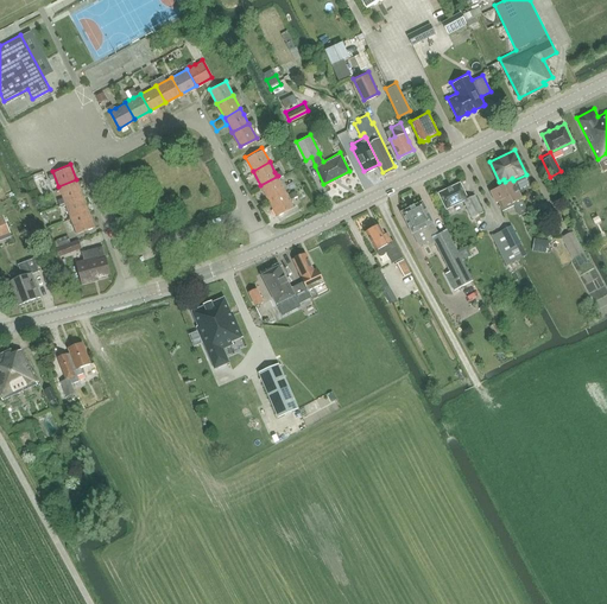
[(305,178),(299,167),(295,170),(301,180),(305,178)]
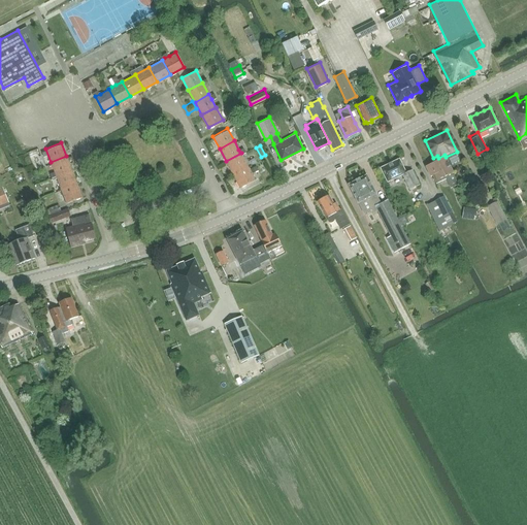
[(226,161),(233,173),(248,166),(241,153),(226,161)]
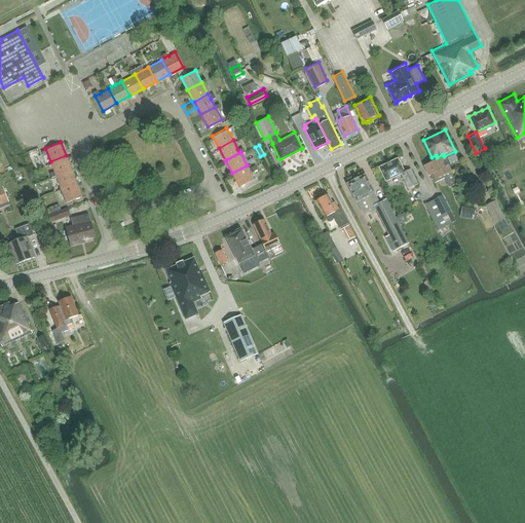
[(428,173),(430,173),(434,181),(444,176),(448,185),(456,182),(444,156),(443,154),(437,157),(424,163),(428,173)]
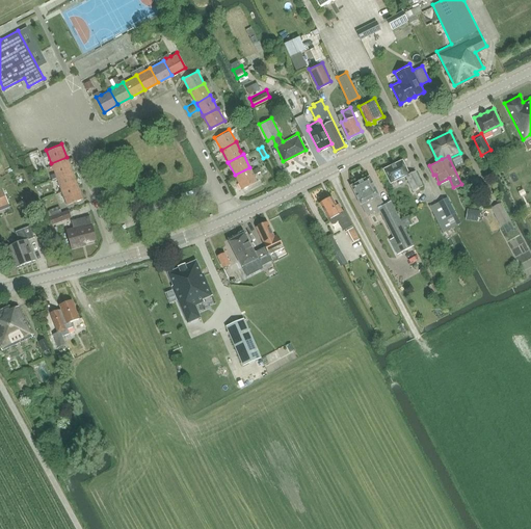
[(51,163),(54,172),(56,176),(56,177),(72,170),(67,157),(51,163)]
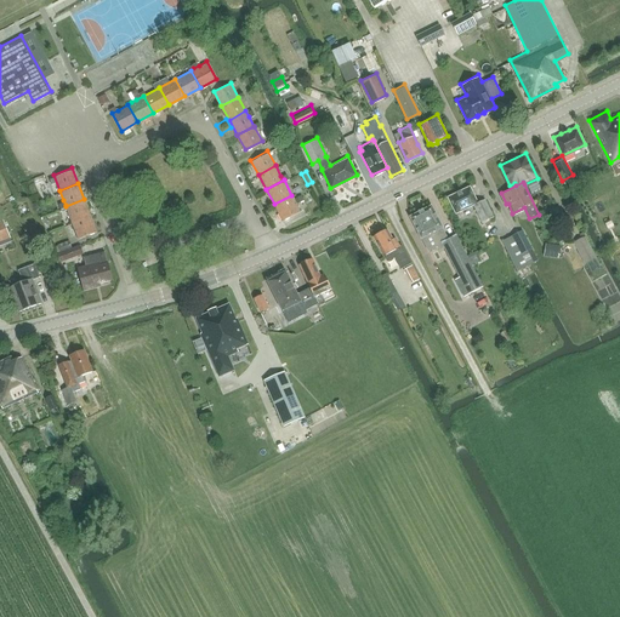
[(455,211),(472,203),(476,200),(468,184),(447,195),(455,211)]
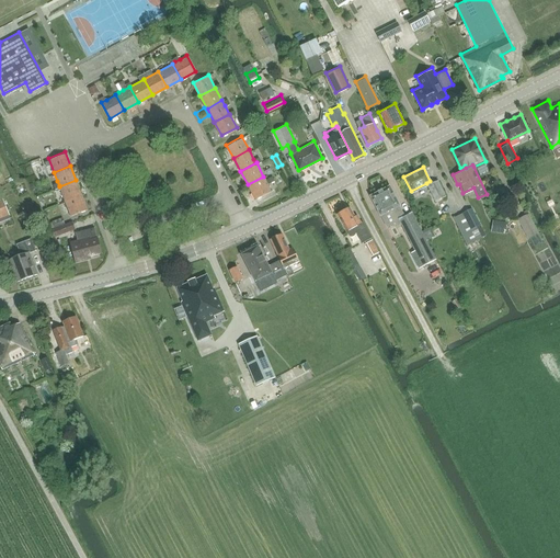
[(263,177),(248,184),(255,198),(271,190),(263,177)]
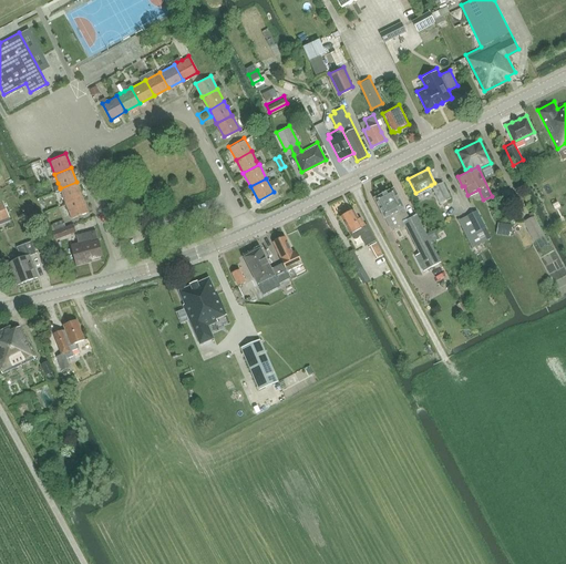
[(441,180),(434,183),(431,185),(439,202),(450,196),(441,180)]
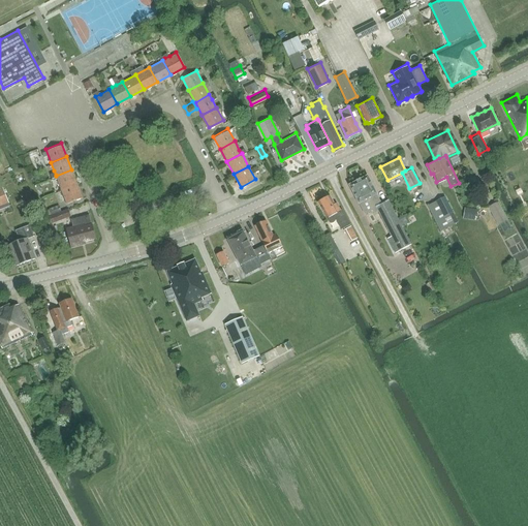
[(56,176),(61,188),(76,183),(71,169),(56,176)]
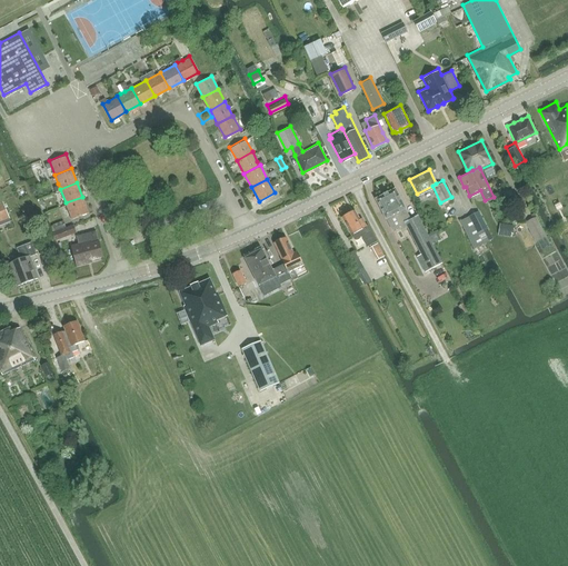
[(436,249),(430,239),(417,214),(408,218),(402,208),(406,207),(395,187),(387,190),(382,192),(375,197),(386,217),(397,211),(405,227),(407,225),(424,256),(436,249)]
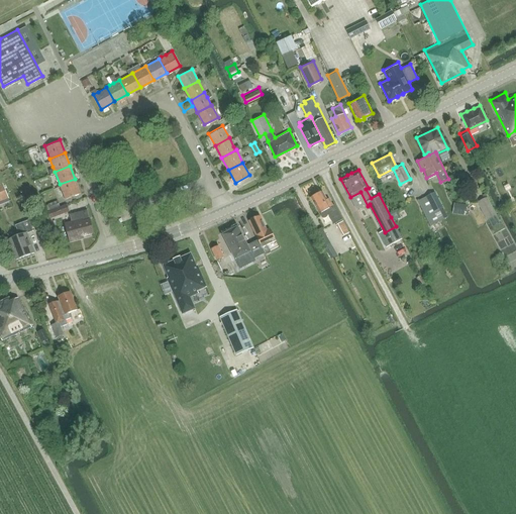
[(75,179),(60,184),(65,197),(80,191),(75,179)]
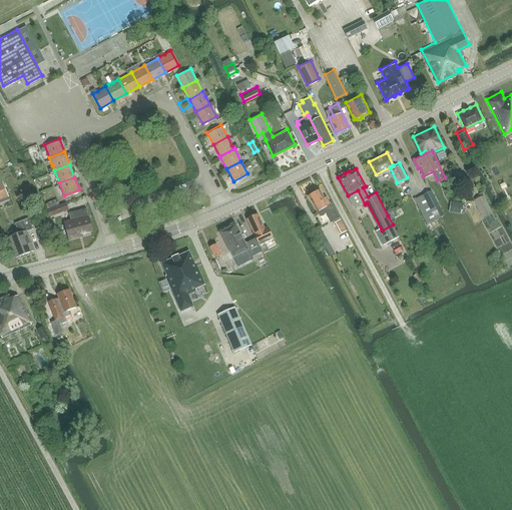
[(0,199),(8,196),(1,180),(0,180),(0,199)]
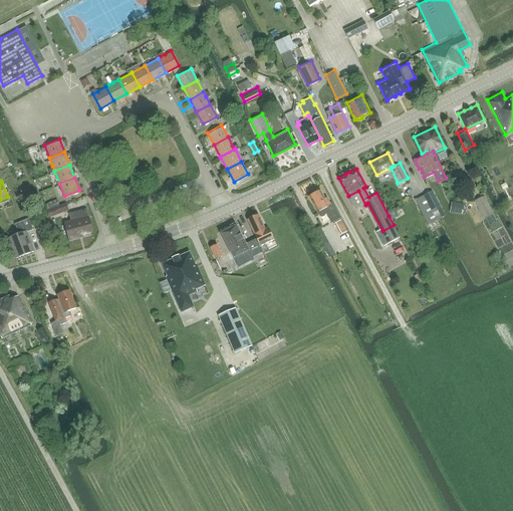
[(308,195),(319,215),(325,211),(330,221),(339,216),(331,201),(330,202),(326,196),(324,197),(320,189),(308,195)]
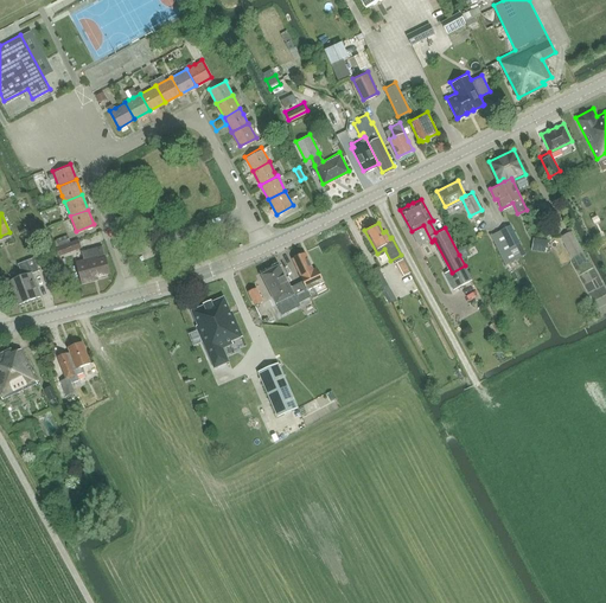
[(518,256),(514,244),(518,242),(509,224),(489,233),(504,263),(518,256)]
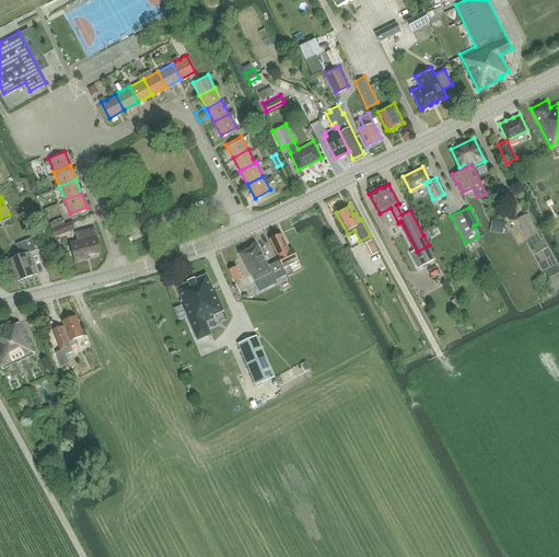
[(516,216),(526,236),(537,231),(526,211),(516,216)]
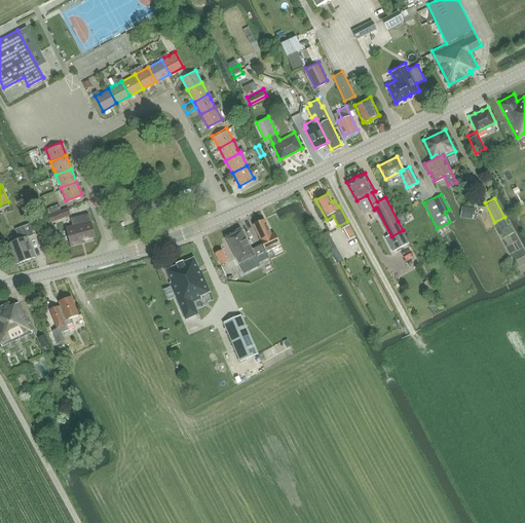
[(50,212),(54,211),(60,209),(59,202),(48,206),(50,212)]
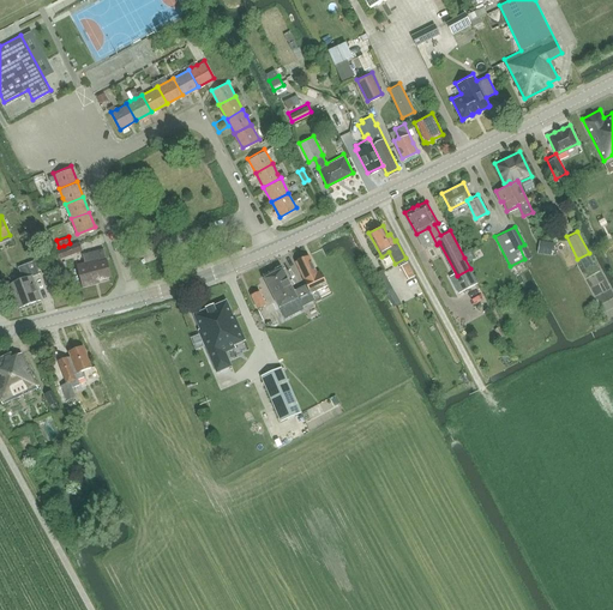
[(78,241),(70,243),(64,246),(67,254),(82,248),(78,241)]
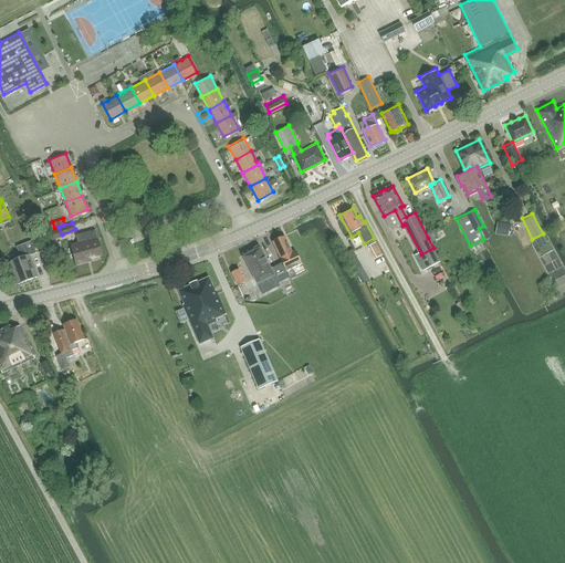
[(288,274),(290,277),(295,273),(292,267),(302,262),(294,248),(292,249),(284,233),(279,236),(273,238),(273,239),(272,239),(282,260),(290,273),(288,274)]
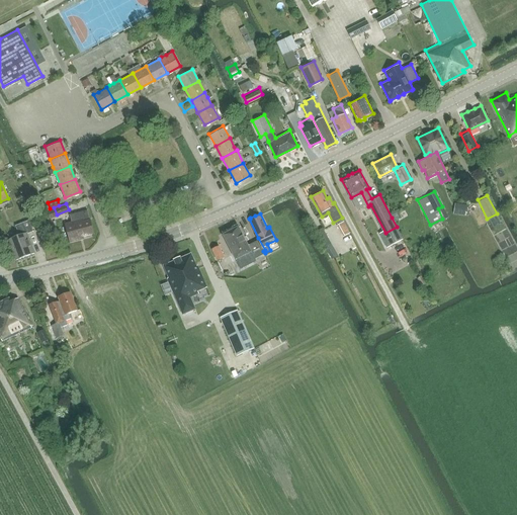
[(64,222),(69,241),(79,239),(78,236),(93,232),(89,218),(83,220),(82,217),(64,222)]
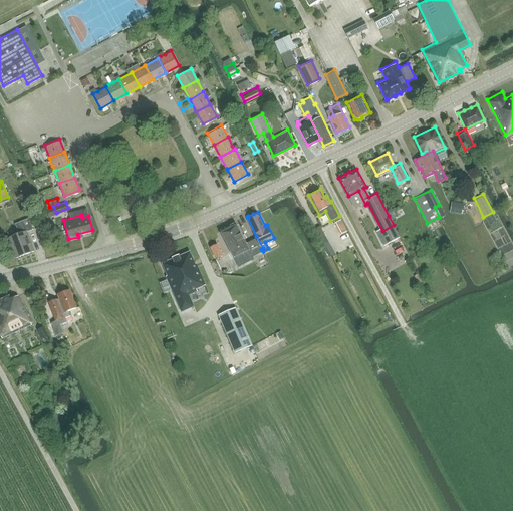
[(25,230),(31,228),(27,217),(14,222),(18,233),(7,237),(14,257),(33,250),(25,230)]
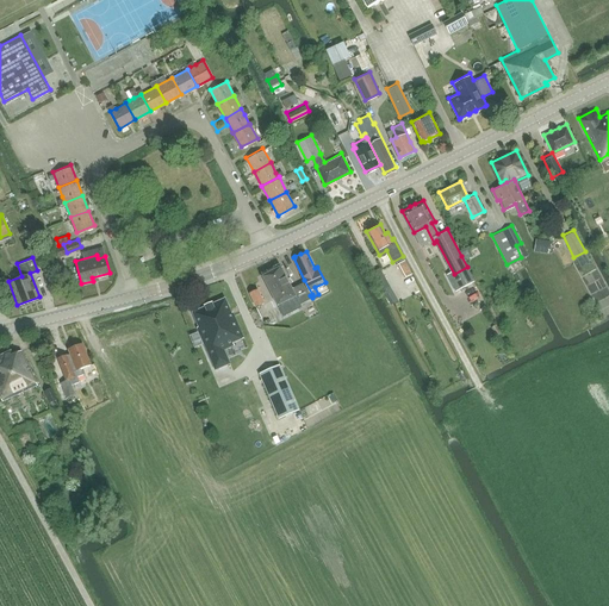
[(397,262),(405,275),(412,272),(404,257),(397,262)]
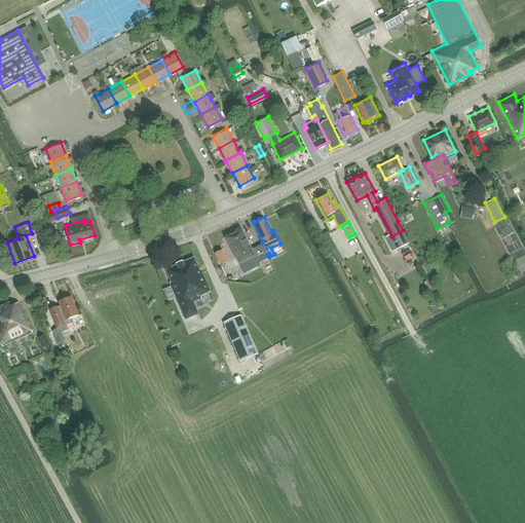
[(241,228),(225,236),(244,271),(259,263),(258,260),(267,255),(269,254),(262,241),(251,247),(241,228)]
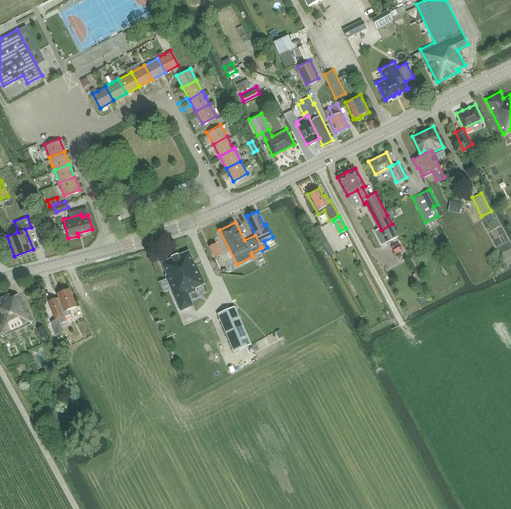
[(467,231),(469,236),(475,233),(472,228),(467,231)]
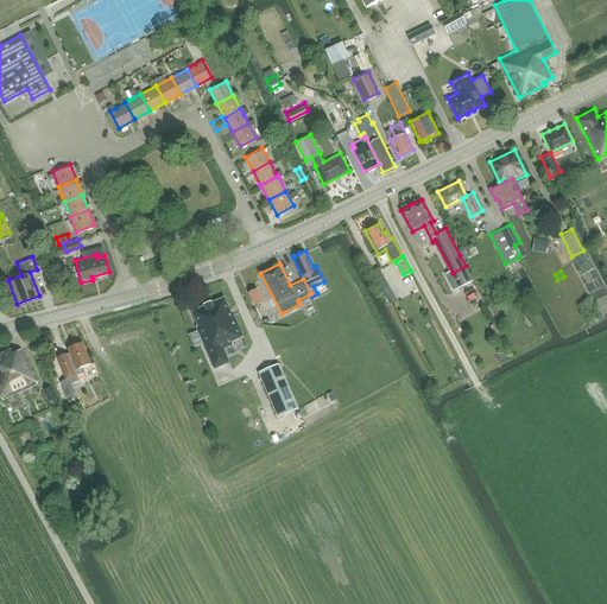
[(247,290),(253,303),(263,299),(257,286),(247,290)]
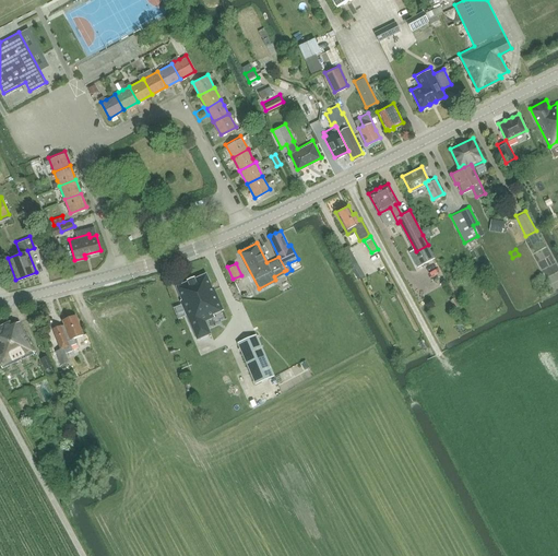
[(204,272),(193,276),(187,279),(187,280),(176,284),(175,284),(176,285),(181,297),(179,298),(196,336),(210,331),(204,319),(213,315),(212,312),(222,308),(212,284),(211,285),(205,272),(205,271),(204,272)]
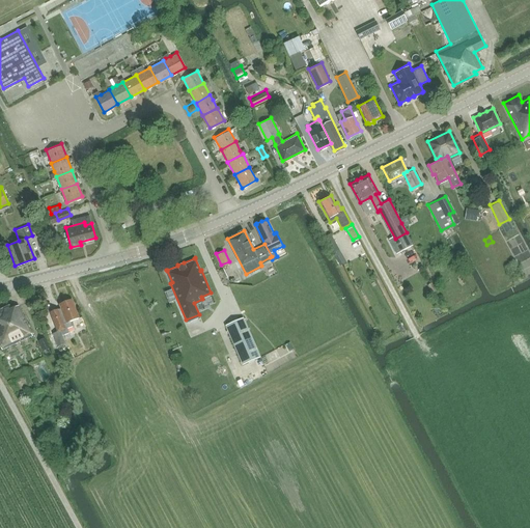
[(383,260),(386,269),(392,266),(388,258),(383,260)]
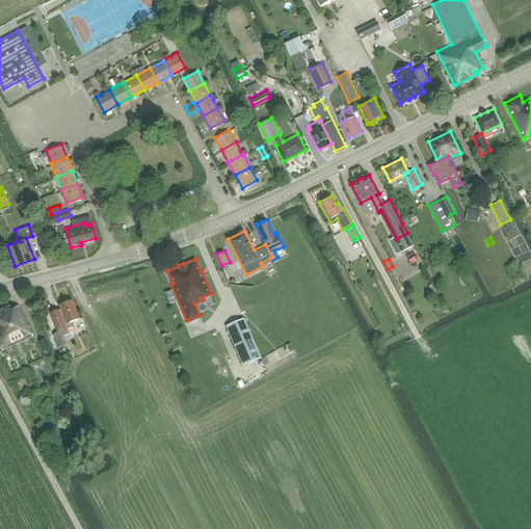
[(396,283),(402,280),(396,267),(390,269),(396,283)]
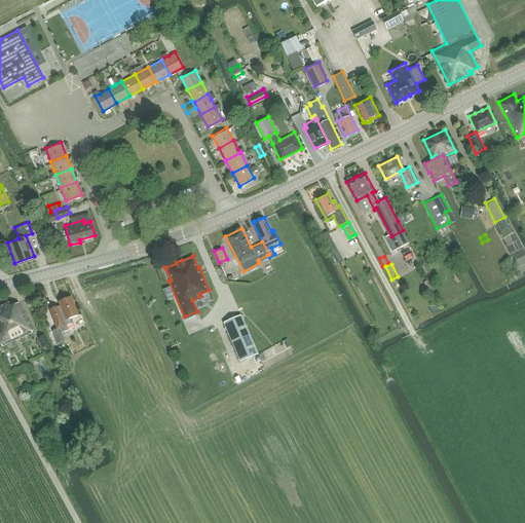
[(60,303),(48,308),(57,327),(51,329),(57,341),(58,340),(63,338),(64,338),(61,331),(68,328),(66,324),(71,322),(69,316),(78,312),(71,295),(58,300),(60,303)]
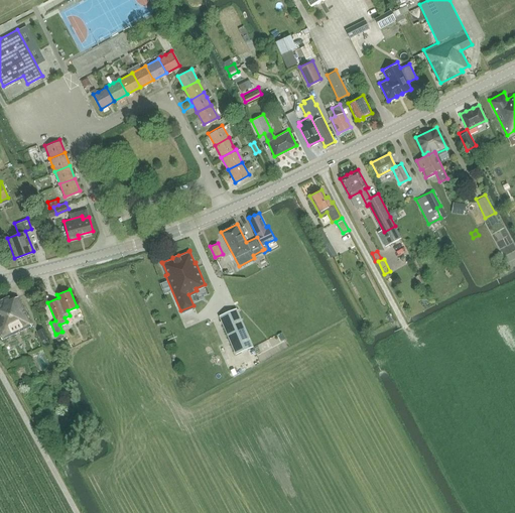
[(0,335),(1,338),(30,325),(16,295),(8,299),(7,295),(0,298),(0,335)]
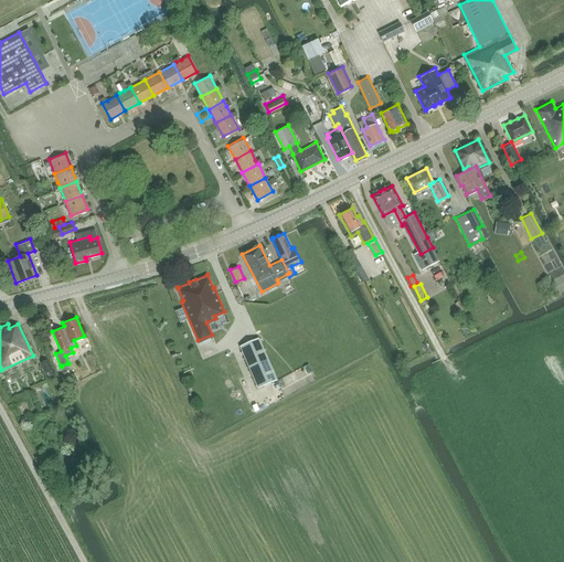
[(257,386),(276,379),(258,336),(238,343),(257,386)]
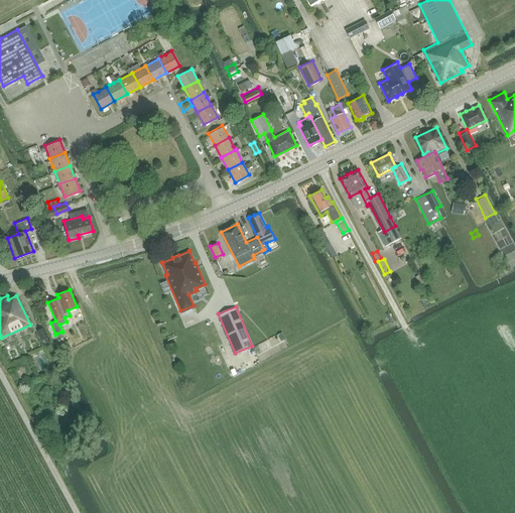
[(36,330),(41,341),(48,338),(43,327),(36,330)]
